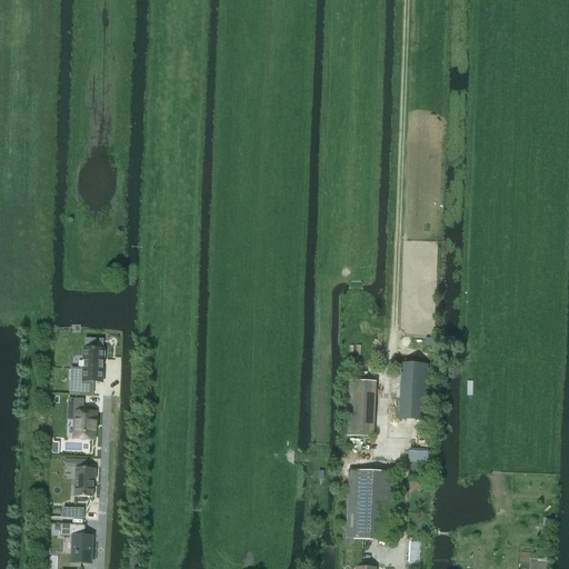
[(71,369),(70,395),(81,395),(81,388),(93,389),(93,383),(103,383),(103,369),(103,362),(105,349),(83,348),(82,369),(71,369)]
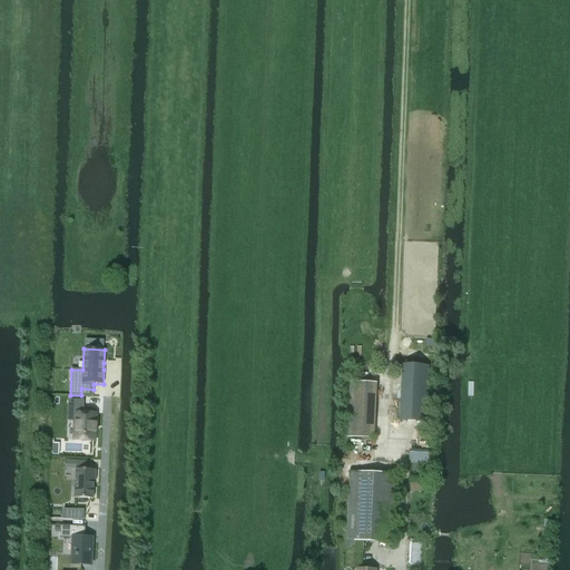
[(402,364),(400,421),(426,422),(429,365),(402,364)]
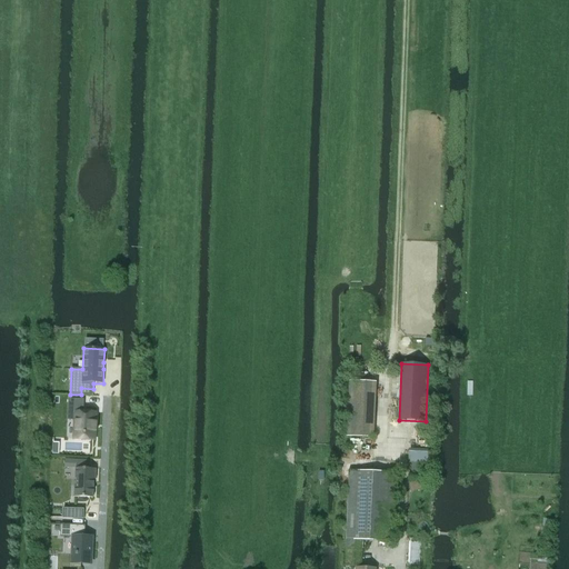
[(373,439),(376,381),(349,380),(346,438),(373,439)]
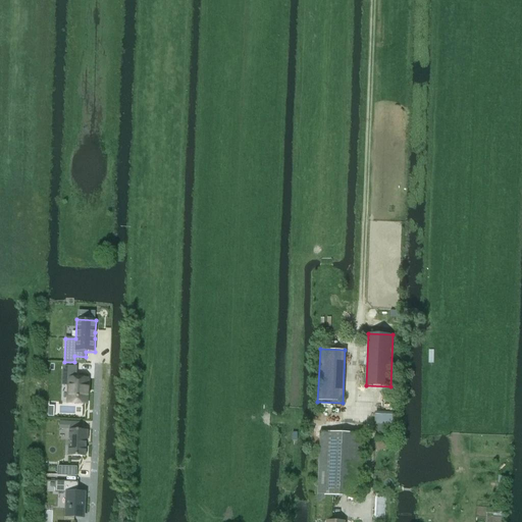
[(62,366),(62,374),(67,374),(66,404),(89,405),(90,378),(76,377),(77,367),(62,366)]
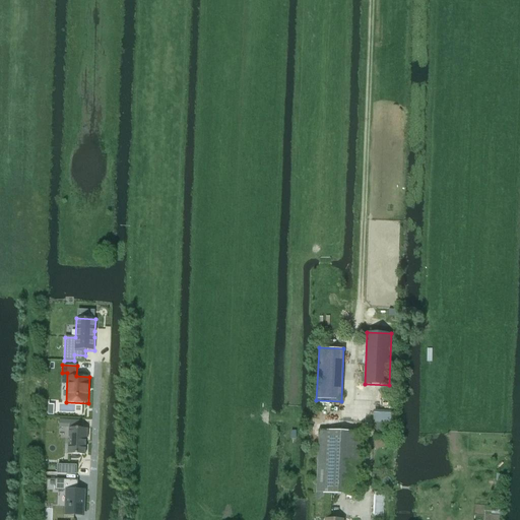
[(59,420),(59,424),(69,425),(68,438),(69,438),(69,448),(68,448),(67,448),(67,455),(85,455),(86,439),(87,439),(88,439),(88,430),(88,429),(79,429),(80,420),(59,420)]
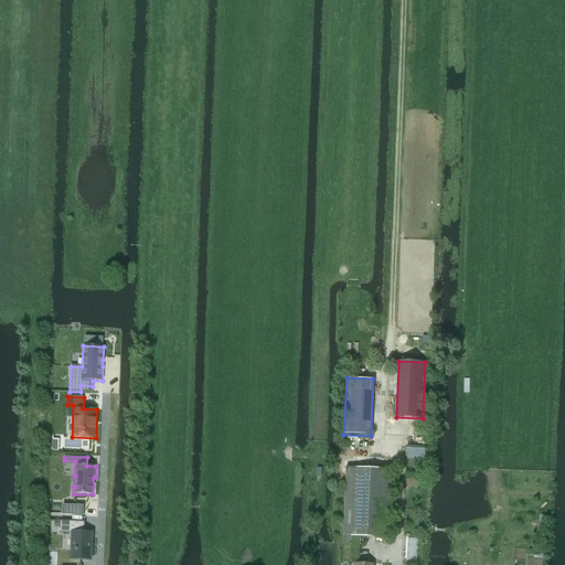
[(344,532),(343,546),(360,547),(360,536),(391,537),(393,469),(347,467),(345,509),(344,532)]
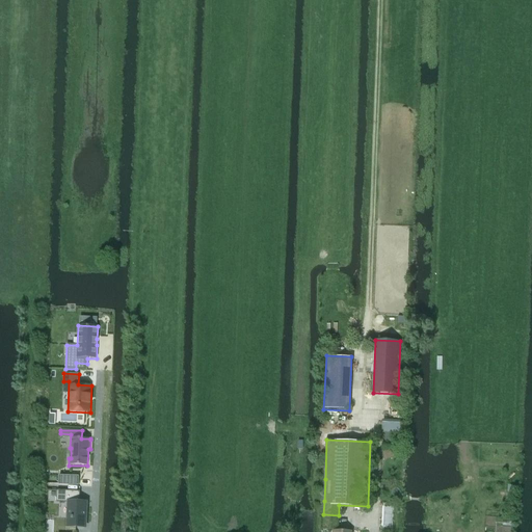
[(78,476),(58,476),(58,484),(78,485),(78,476)]
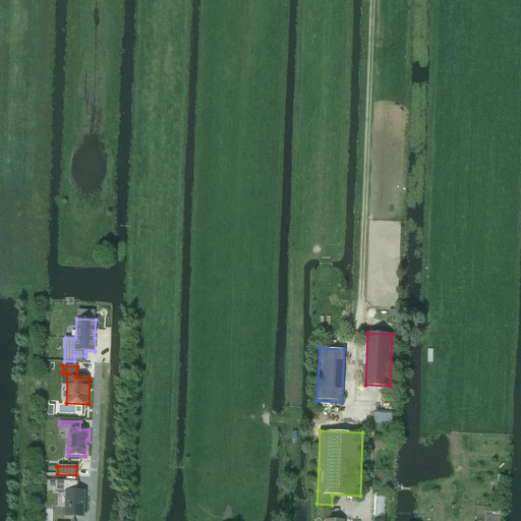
[(65,491),(64,516),(84,517),(85,494),(77,494),(78,481),(55,479),(55,491),(65,491)]
